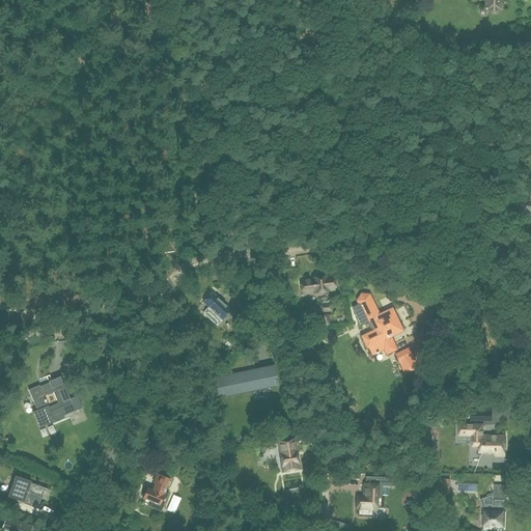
[(504,8),(503,0),(486,0),(486,7),(490,8),(490,10),(492,12),(497,14),(499,10),(499,8),(504,8)]
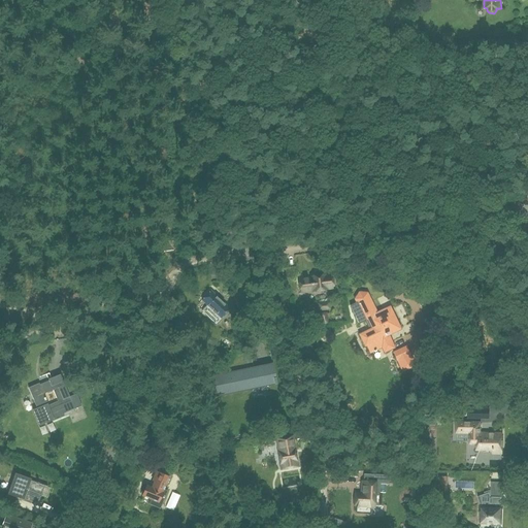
[(454,32),(441,32),(441,45),(454,45),(454,32)]
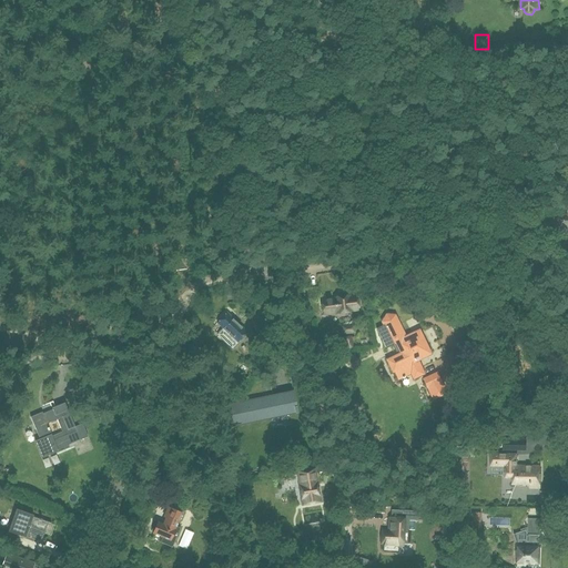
[(335,298),(322,300),(324,314),(336,313),(336,314),(352,312),(352,311),(358,310),(358,306),(359,306),(358,297),(357,297),(356,294),(334,297),(335,298)]
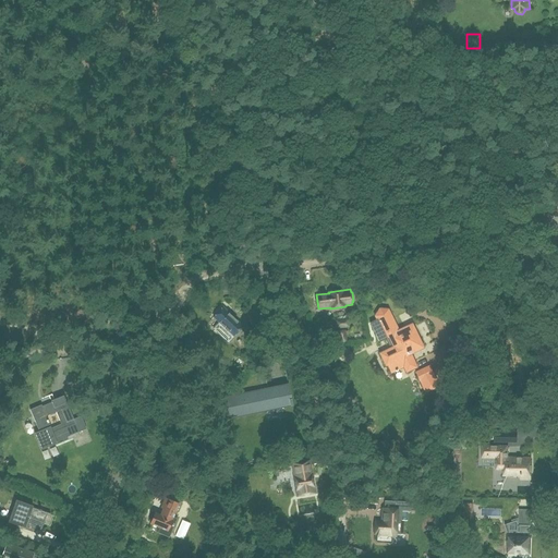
[(237,326),(239,323),(222,307),(214,317),(220,323),(214,329),(228,342),(241,328),(240,329),(237,326)]
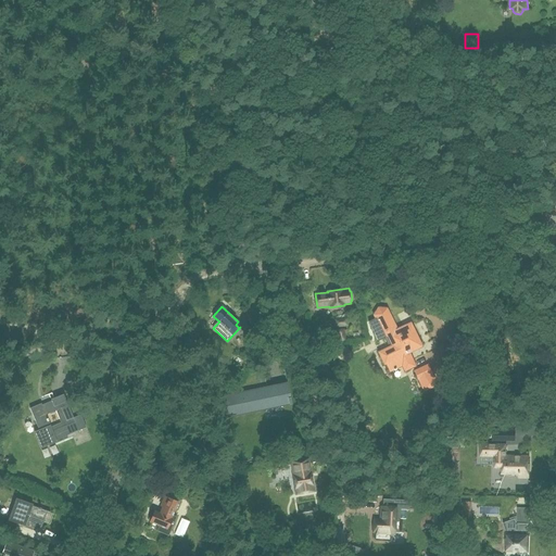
[(387,337),(391,345),(377,352),(383,366),(386,365),(390,373),(396,370),(396,369),(401,367),(404,371),(416,367),(408,351),(419,345),(409,326),(396,332),(386,311),(379,310),(374,318),(375,319),(368,321),(378,341),(384,338),(387,337)]
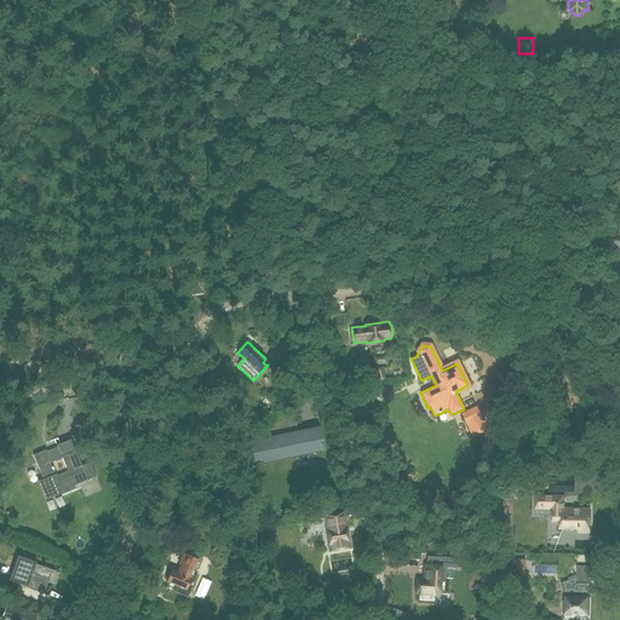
[(386,365),(385,355),(373,357),(374,366),(386,365)]
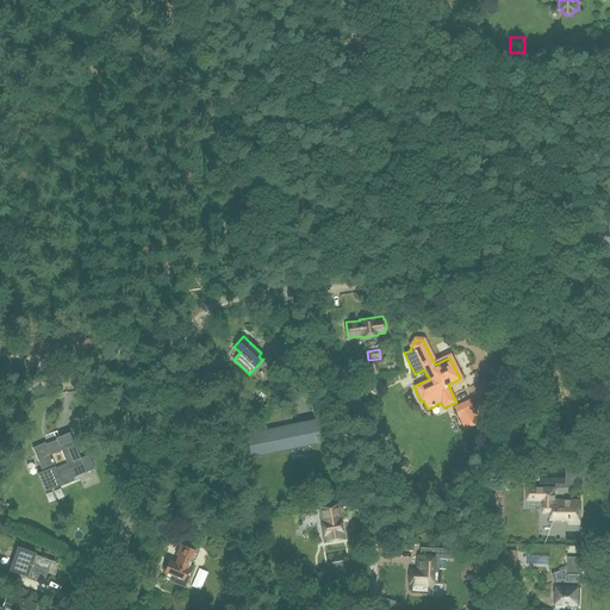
[(368,362),(369,375),(380,374),(379,366),(381,366),(381,361),(378,361),(377,361),(369,361),(368,362)]
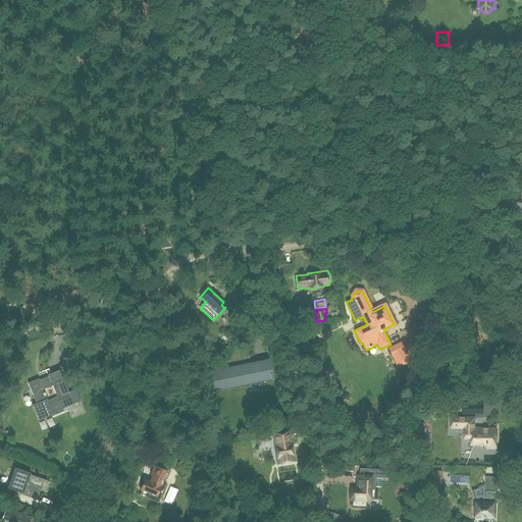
[(228,314),(230,332),(239,331),(237,313),(228,314)]
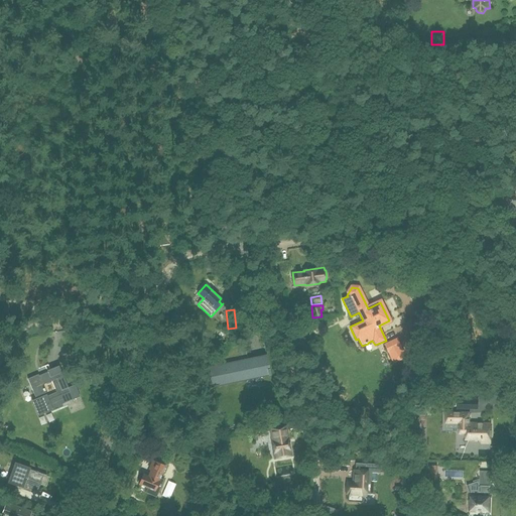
[(397,338),(384,345),(387,352),(388,351),(400,346),(401,345),(397,338)]
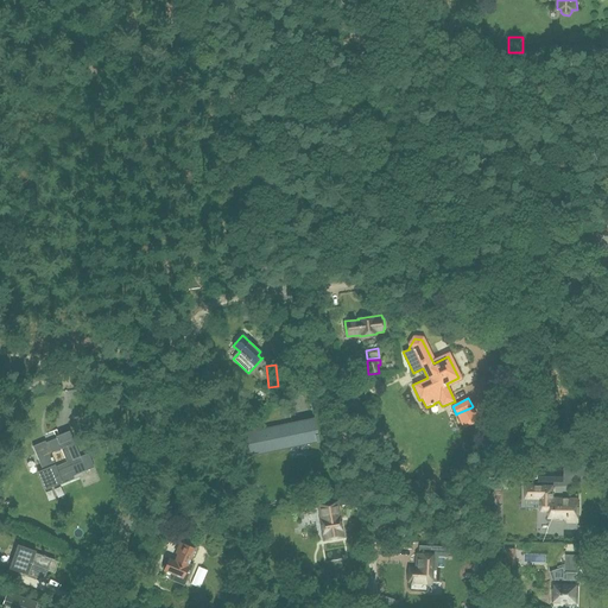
[(291,424),(244,435),(248,455),(316,441),(316,443),(320,443),(315,419),(303,422),(302,420),(291,423),(291,424)]
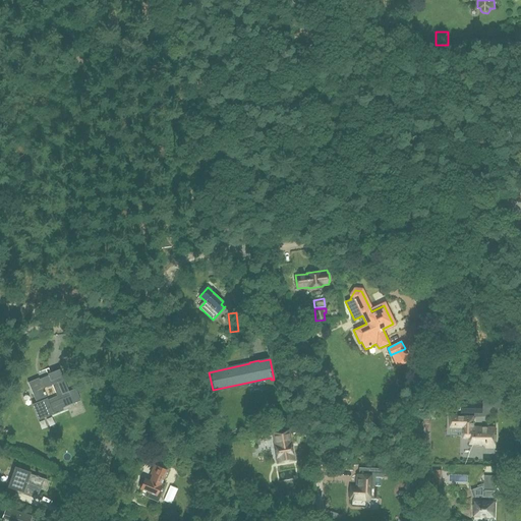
[(62,408),(80,401),(75,389),(68,392),(64,380),(63,380),(61,377),(62,377),(58,366),(50,369),(49,368),(42,371),(42,372),(36,375),(35,374),(25,378),(27,383),(26,383),(36,405),(33,406),(38,418),(50,413),(50,415),(63,410),(62,408)]
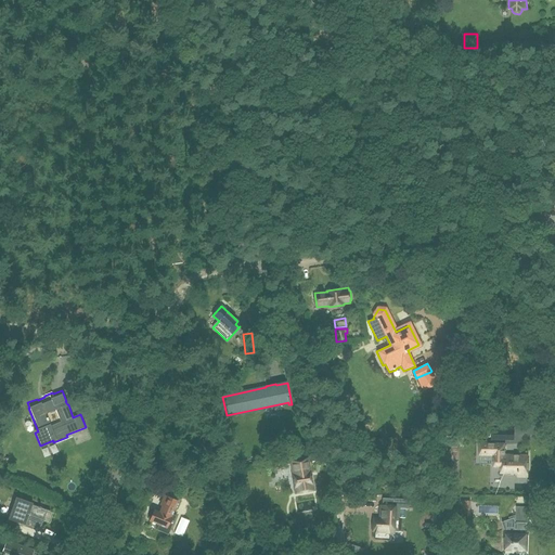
[(515,429),(491,429),(491,441),(515,441),(515,429)]
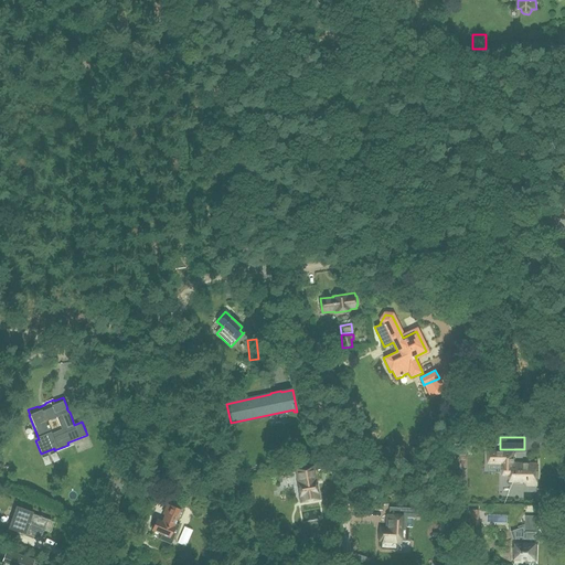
[(470,444),(452,444),(452,452),(470,452),(470,444)]
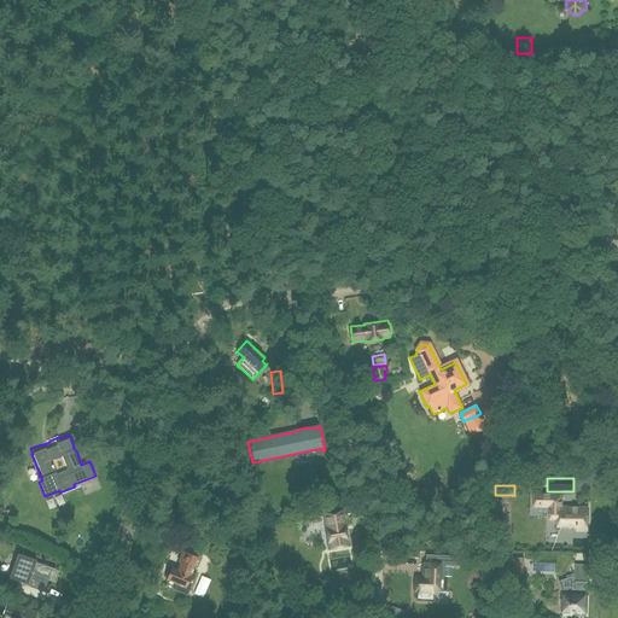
[(577,530),(587,530),(588,508),(559,508),(560,496),(536,496),(536,506),(549,506),(549,520),(558,520),(558,526),(561,526),(561,525),(572,525),(572,526),(577,526),(577,530)]
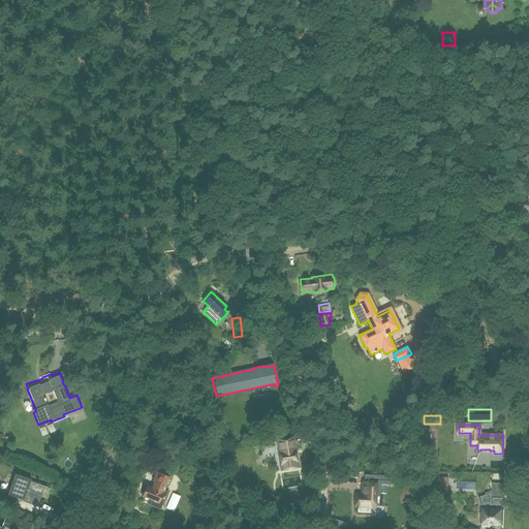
[(282,469),(298,467),(293,437),(277,439),(282,469)]
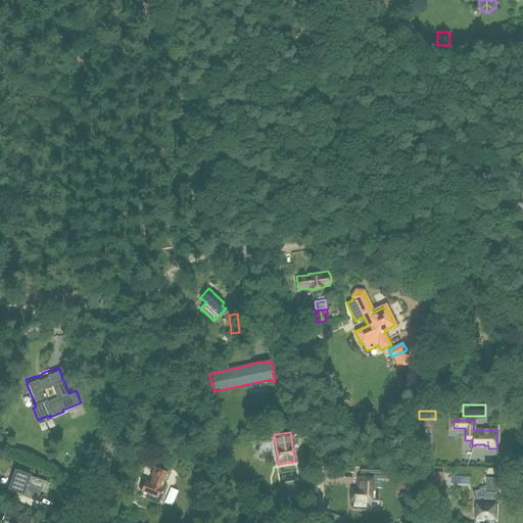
[(162,485),(167,473),(155,468),(151,478),(152,479),(151,483),(144,481),(140,491),(149,494),(147,498),(158,503),(164,486),(162,485)]
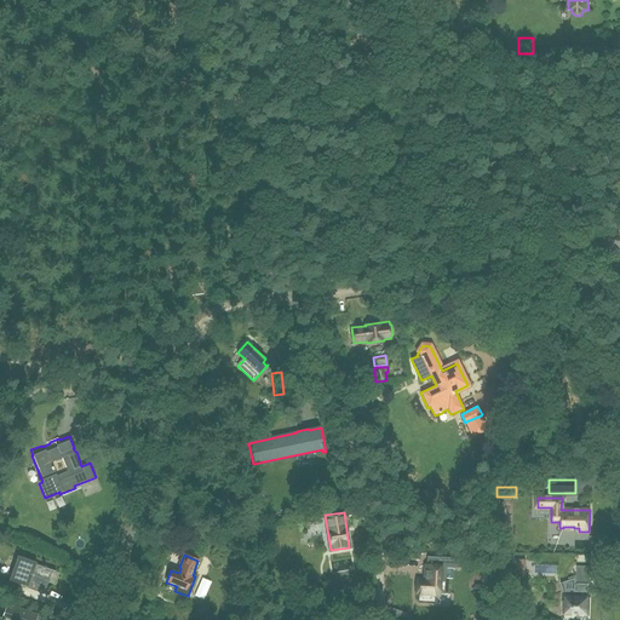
[(418,579),(417,593),(418,593),(418,602),(435,603),(435,596),(440,596),(440,593),(447,593),(448,578),(446,578),(441,578),(441,567),(446,568),(457,568),(457,558),(428,557),(428,564),(425,564),(425,573),(425,579),(418,579)]
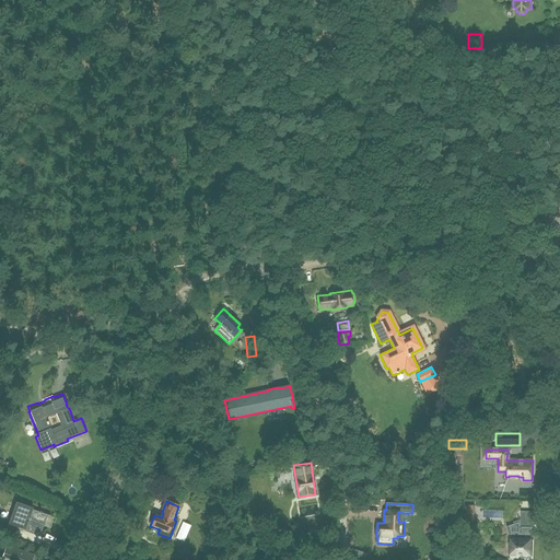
[(0,532),(14,537),(18,527),(41,535),(47,514),(15,504),(9,524),(1,521),(0,523),(0,532)]
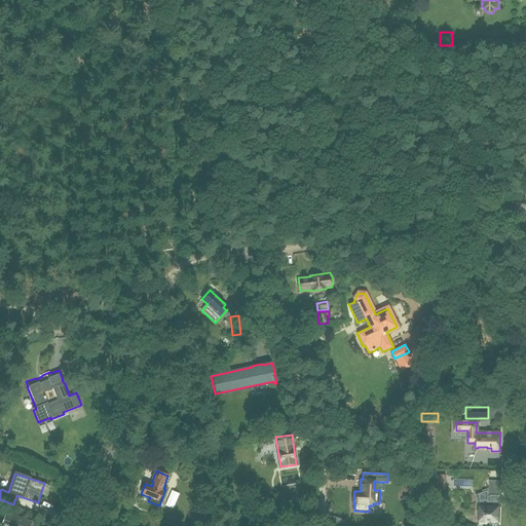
[(506,489),(508,478),(497,477),(496,488),(506,489)]
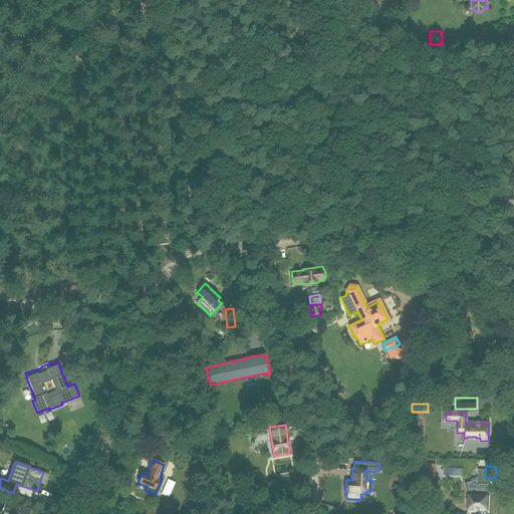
[(476,479),(465,484),(467,490),(470,490),(469,494),(468,494),(467,509),(479,509),(479,513),(486,513),(488,495),(482,495),(482,491),(487,491),(488,484),(478,484),(476,479)]
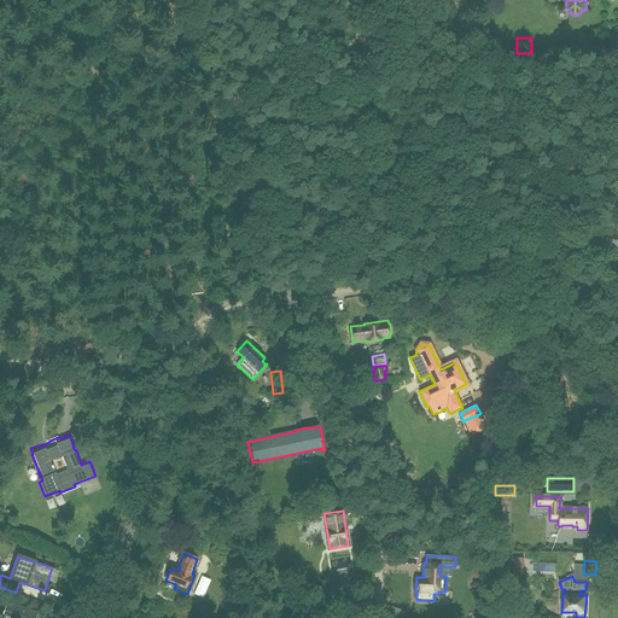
[(35,617),(39,612),(7,601),(0,617),(35,617)]
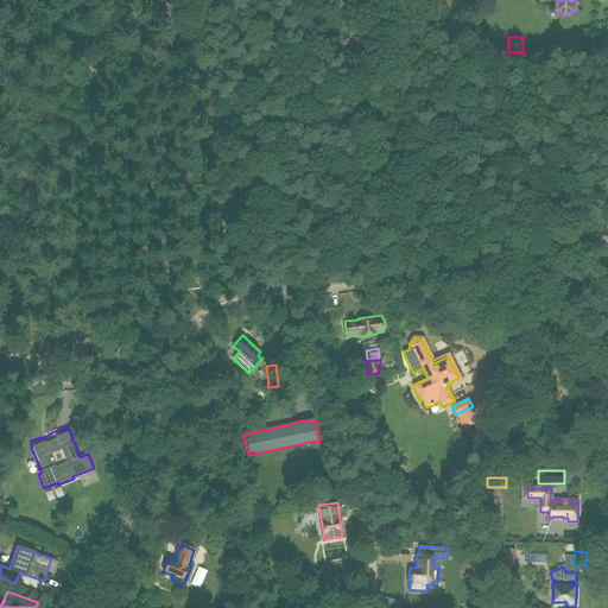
[(293,595),(293,607),(309,607),(308,594),(293,595)]
